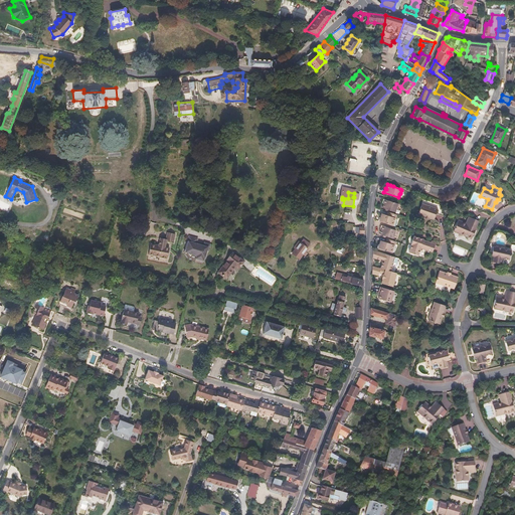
[(382,203),(383,203),(382,207),(385,208),(388,209),(395,211),(396,209),(398,208),(398,206),(398,205),(397,204),(383,199),(382,203)]
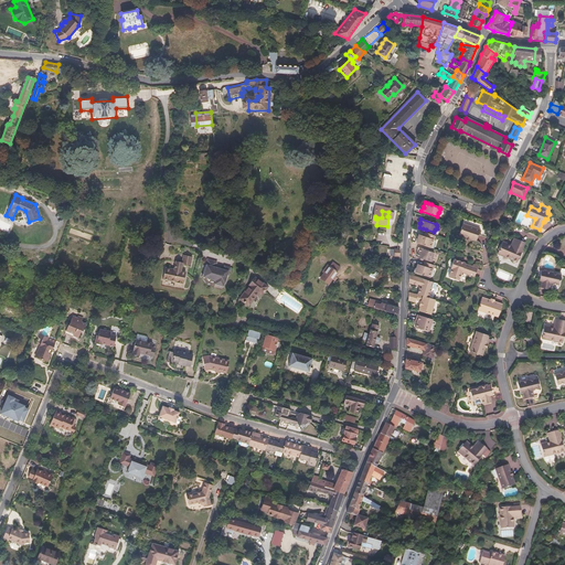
[(479,230),(462,225),(458,236),(466,238),(469,240),(475,242),(479,230)]
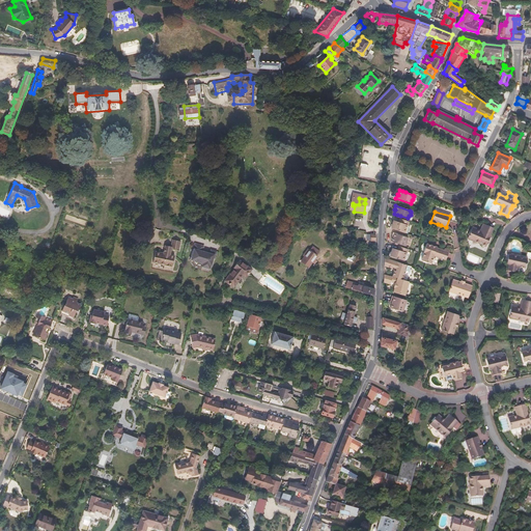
[(399,222),(394,220),(391,228),(407,233),(410,221),(402,219),(401,222),(399,222)]
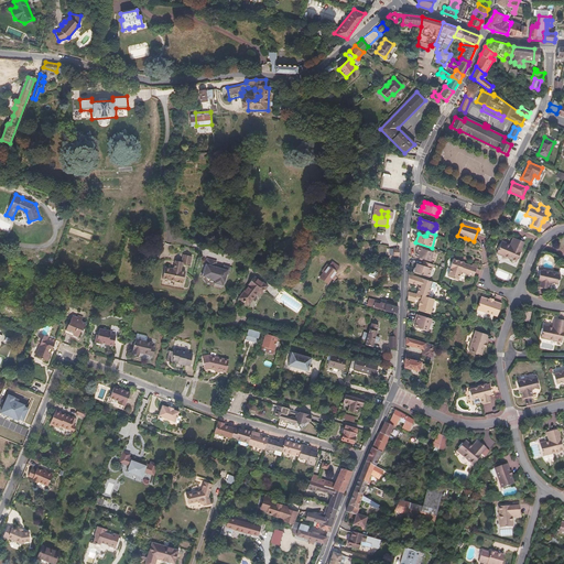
[(509,243),(501,241),(497,253),(516,261),(520,249),(519,248),(522,240),(512,237),(509,243)]
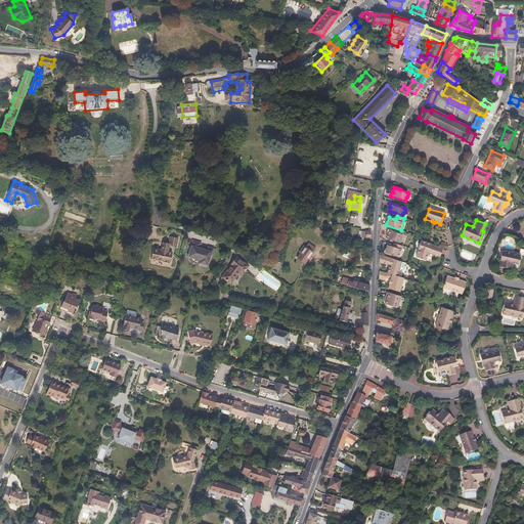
[(387,233),(388,233),(387,237),(390,238),(393,239),(400,243),(401,239),(403,239),(404,236),(403,234),(402,234),(388,229),(387,233)]
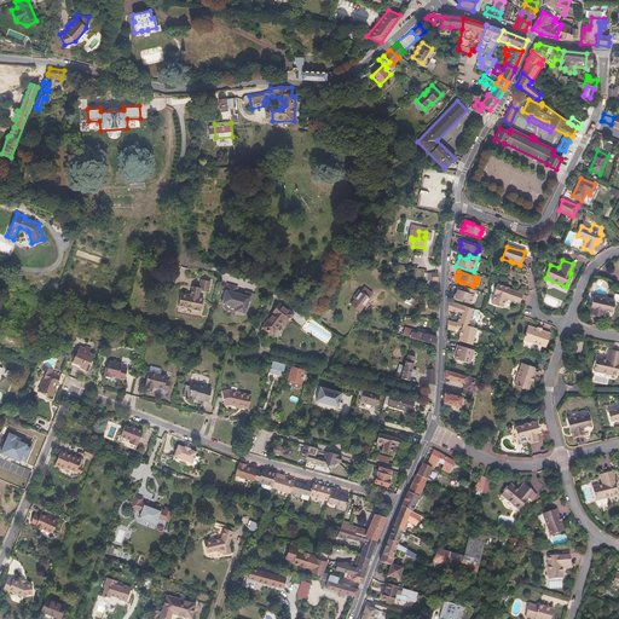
[(181,294),(179,307),(201,311),(203,299),(198,298),(200,290),(209,291),(210,282),(201,281),(200,288),(192,288),(191,296),(181,294)]
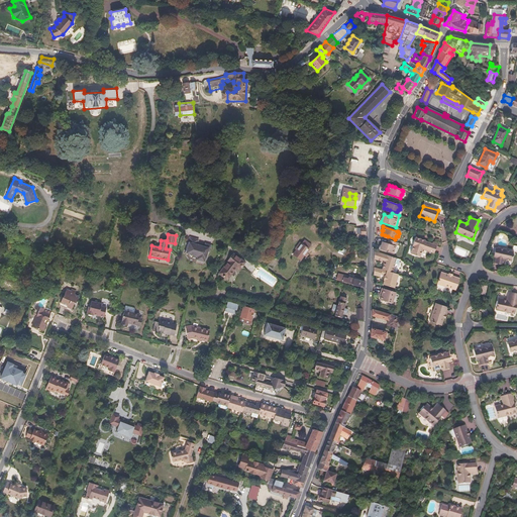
[(416,237),(413,246),(414,246),(411,254),(420,256),(422,249),(434,253),(437,245),(425,241),(425,240),(416,237)]
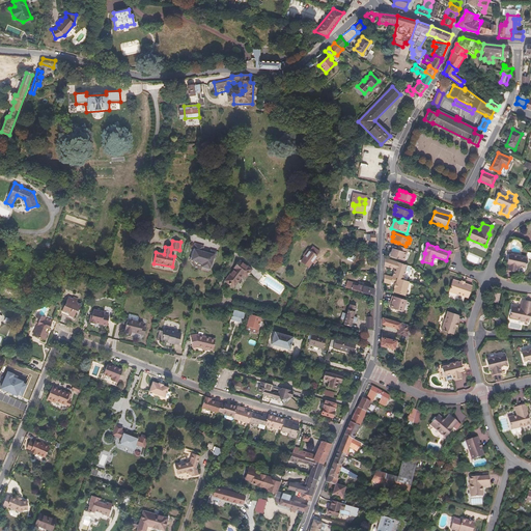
[(203,247),(195,245),(194,250),(193,249),(190,259),(203,263),(201,269),(208,271),(211,266),(211,267),(213,258),(215,258),(216,252),(211,251),(211,254),(202,252),(203,247)]
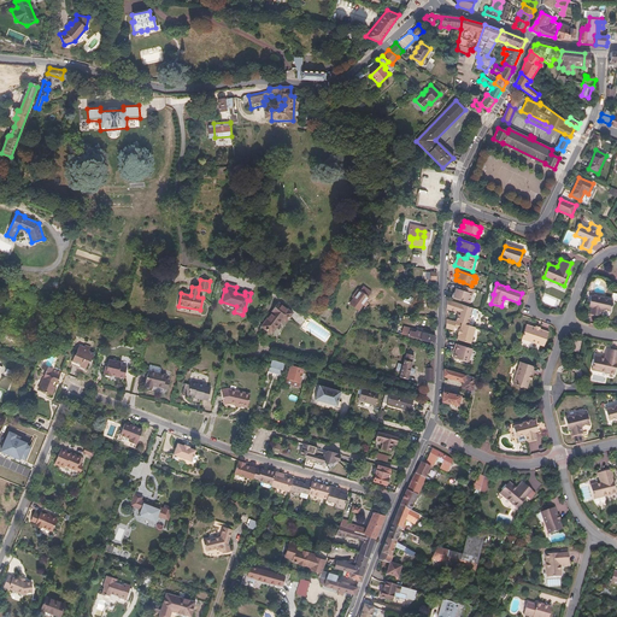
[(364,306),(372,292),(360,285),(348,304),(358,311),(363,305),(364,306)]
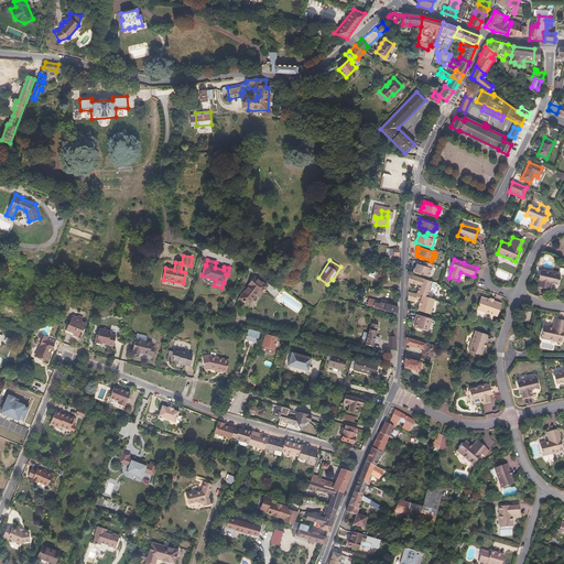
[(422,264),(416,263),(414,271),(430,277),(434,264),(426,262),(424,266),(422,264)]
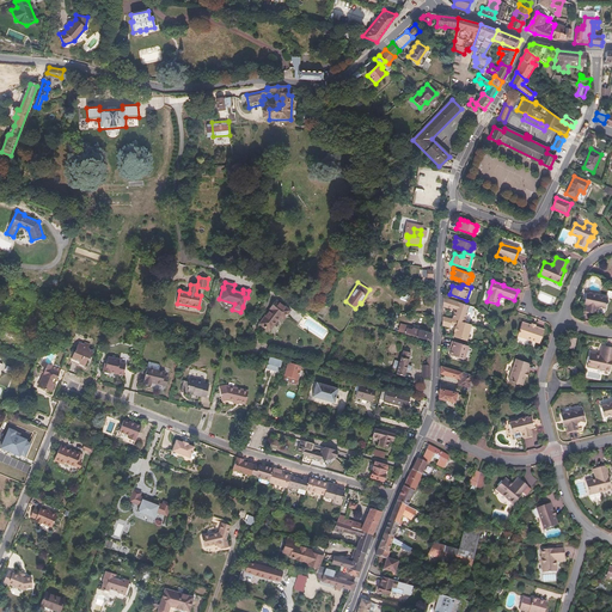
[(585,299),(587,299),(586,304),(587,304),(585,313),(594,314),(595,306),(605,308),(607,298),(598,295),(599,294),(588,292),(588,293),(586,293),(585,299)]
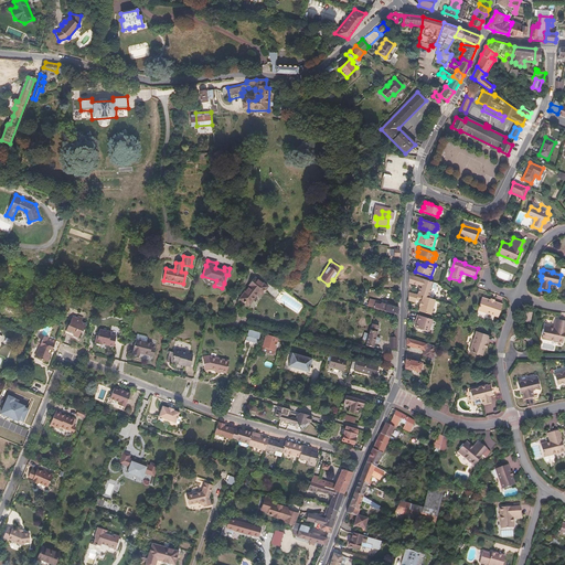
[(422,288),(419,288),(417,295),(428,298),(430,290),(435,289),(437,283),(409,274),(408,283),(417,286),(417,284),(420,285),(422,288)]
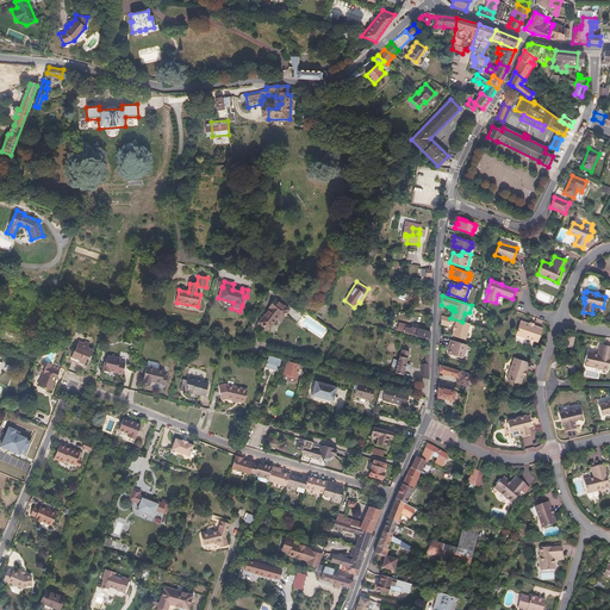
[(267,309),(269,310),(259,323),(268,330),(279,317),(281,319),(288,310),(274,299),(267,309)]
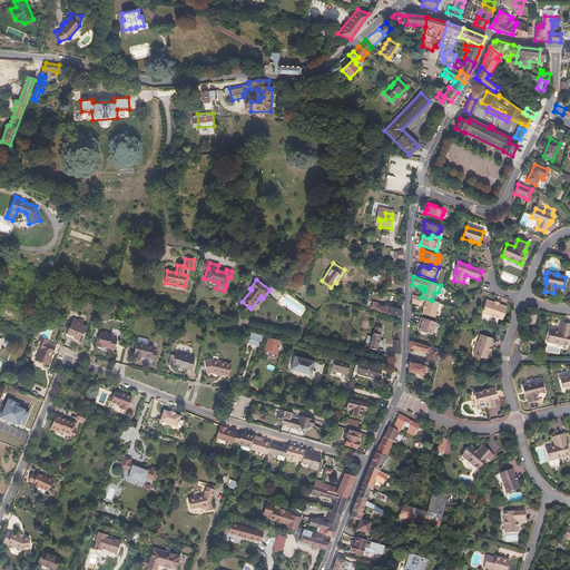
[(420,303),(424,304),(423,308),(424,308),(422,314),(433,317),(438,302),(432,301),(421,297),(412,294),(412,302),(412,303),(419,304),(420,303)]
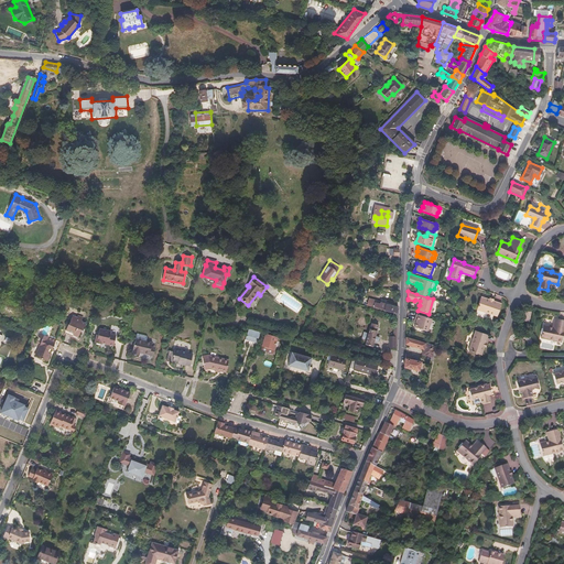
[(489,300),(480,296),(476,310),(497,316),(501,303),(491,301),(488,300),(489,300)]
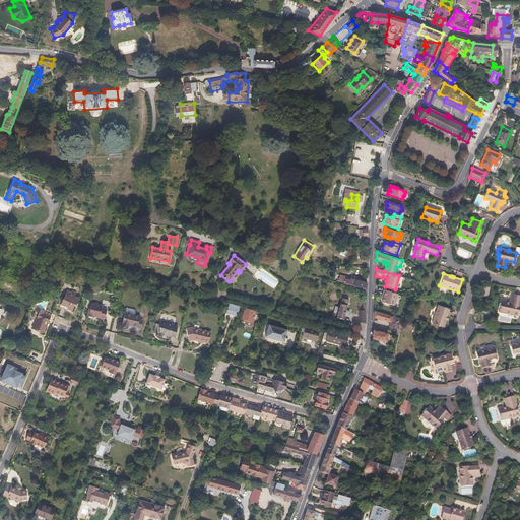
[(355,280),(354,286),(366,289),(366,282),(355,280)]
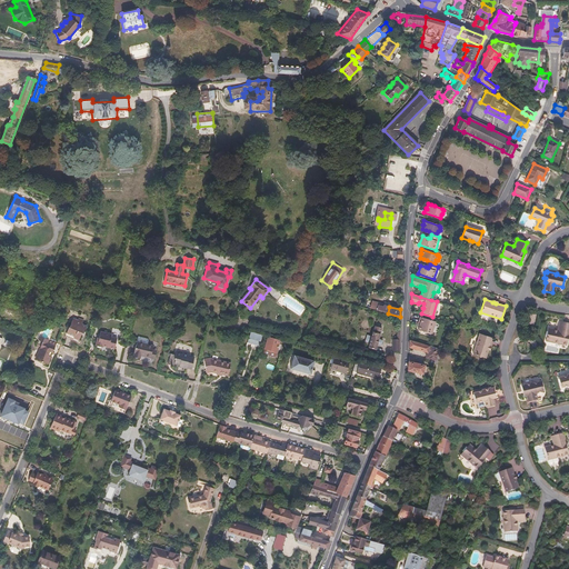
[(418,322),(420,323),(419,326),(419,328),(431,331),(435,321),(419,317),(418,322)]
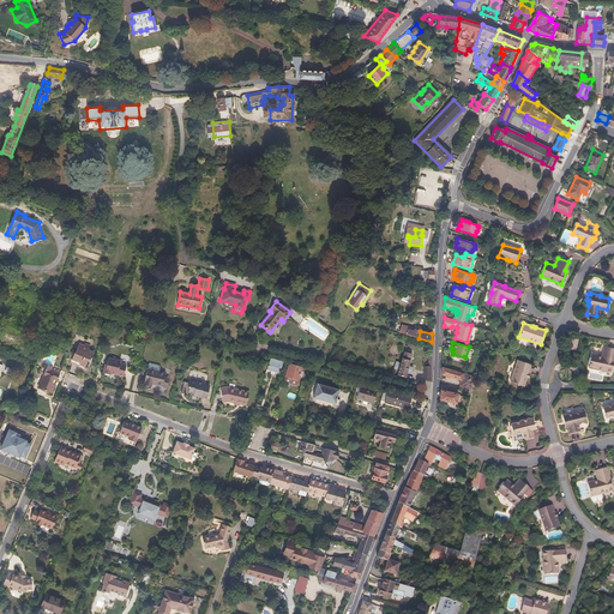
[(74,353),(73,353),(71,360),(79,363),(79,365),(84,367),(89,356),(90,357),(92,351),(88,349),(89,348),(83,345),(78,343),(74,353)]
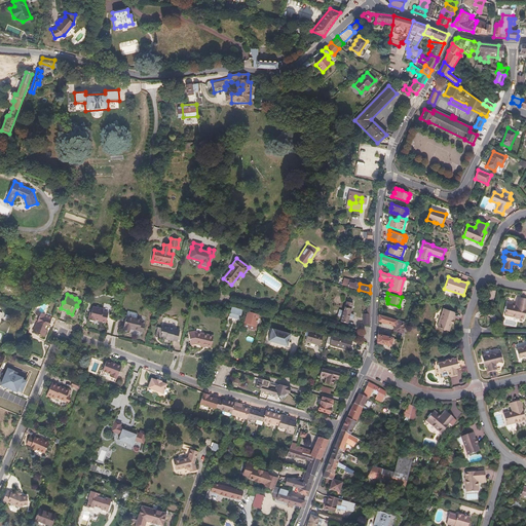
[(516,304),(508,302),(504,314),(524,318),(525,308),(525,306),(525,300),(525,297),(518,296),(516,304)]
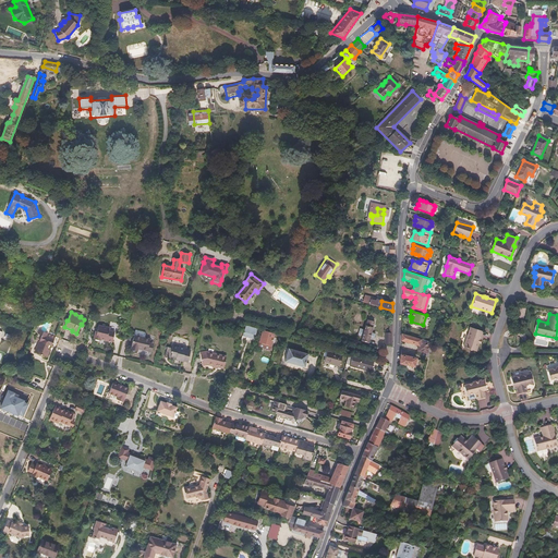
[(365,320),(363,330),(362,337),(361,341),(367,342),(372,322),(365,320)]
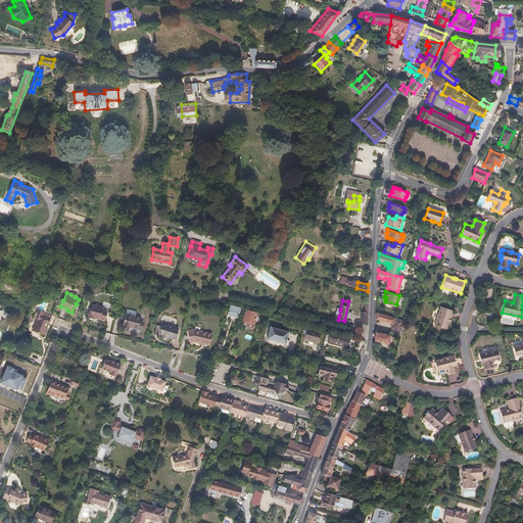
[(91,311),(89,311),(87,319),(93,320),(93,319),(104,321),(106,312),(101,311),(102,307),(92,305),(91,311)]
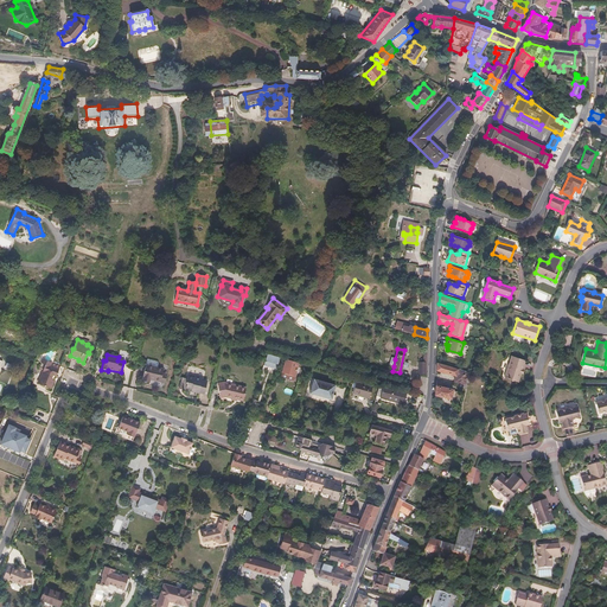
[(280,358),(268,355),(266,360),(266,362),(278,365),(280,358)]
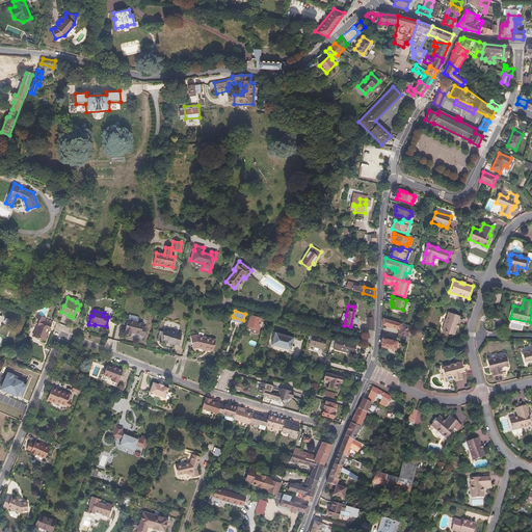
[(460,316),(449,312),(443,330),(454,335),(456,327),(458,323),(460,316)]
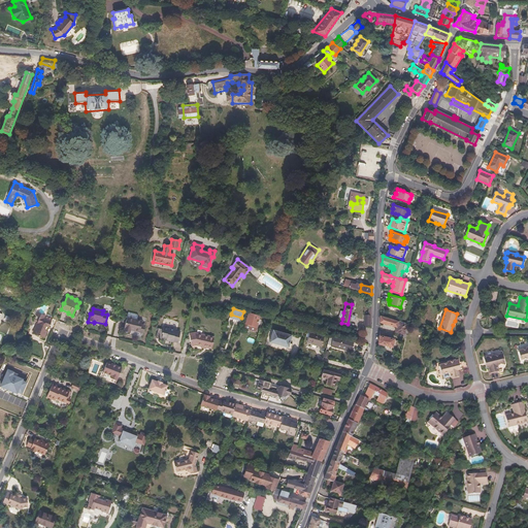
[(260,317),(250,314),(244,329),(256,332),(260,317)]
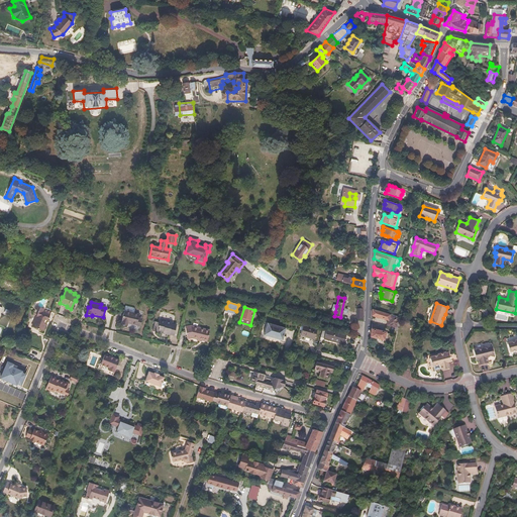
[(373,308),(373,315),(388,320),(387,325),(396,327),(399,317),(373,308)]
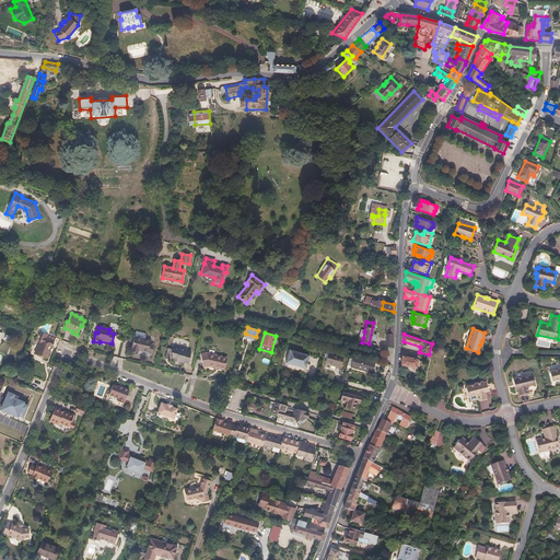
[(144,339),(133,336),(131,349),(132,349),(131,350),(138,351),(138,350),(148,352),(150,343),(150,340),(144,339)]
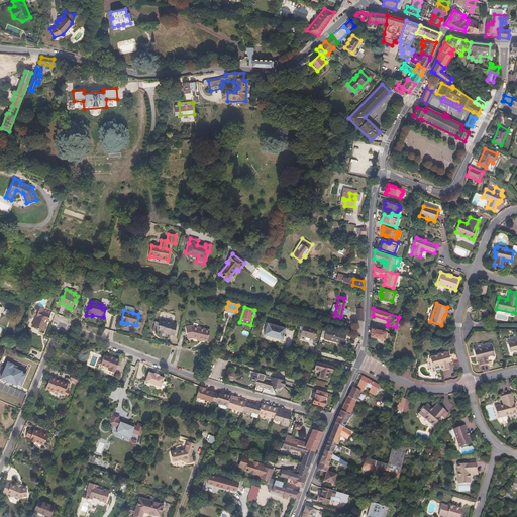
[(38,311),(36,315),(31,328),(35,329),(34,330),(39,332),(39,331),(43,332),(49,315),(38,311)]
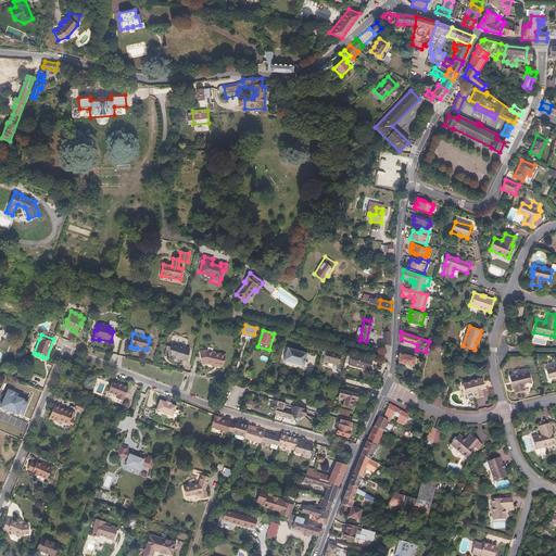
[(169,351),(172,351),(171,355),(177,356),(176,358),(187,361),(189,349),(185,348),(185,345),(177,344),(177,345),(172,344),(169,351)]
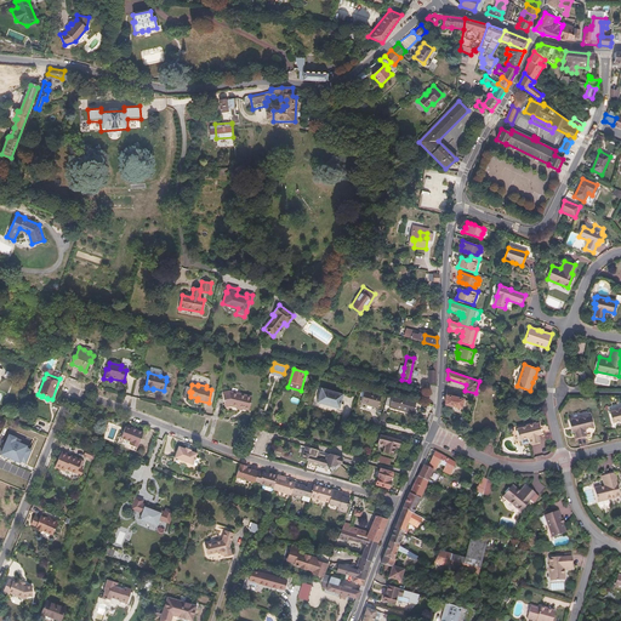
[(343,396),(322,388),(317,403),(339,410),(343,396)]
